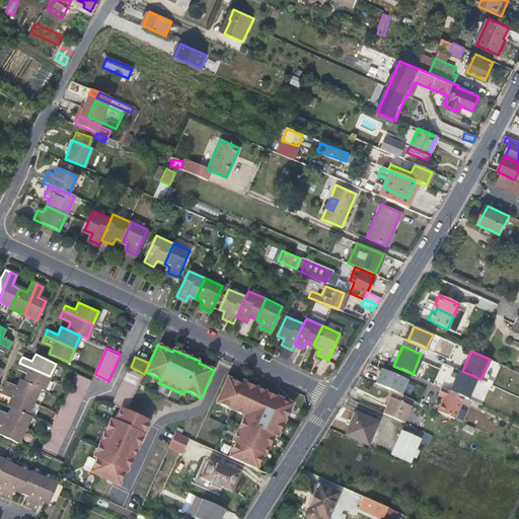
[(26,374),(23,380),(41,388),(45,389),(50,376),(19,363),(17,366),(16,369),(26,374)]
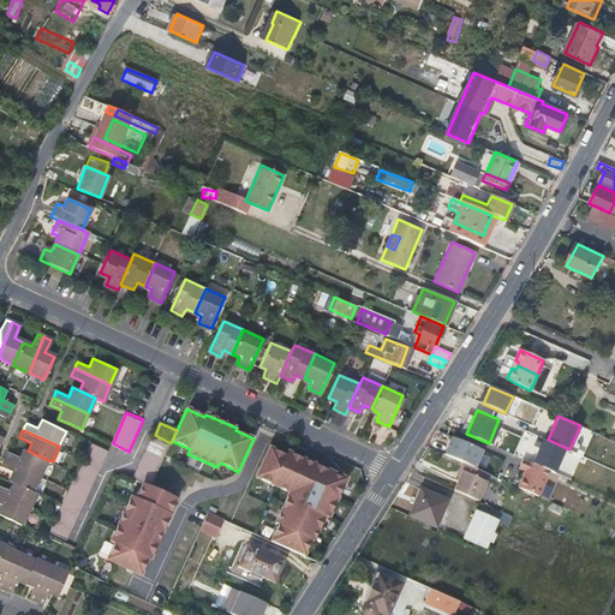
[(151,488),(171,443),(155,435),(133,479),(144,484),(151,488)]
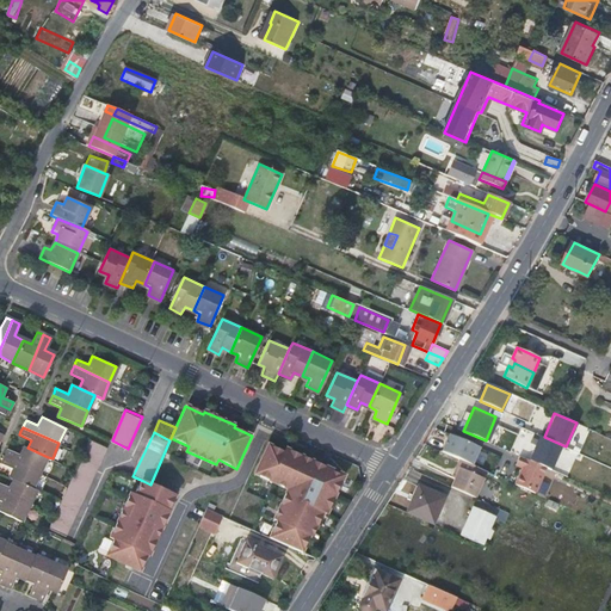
[(480,448),(448,433),(439,451),(471,466),(480,448)]
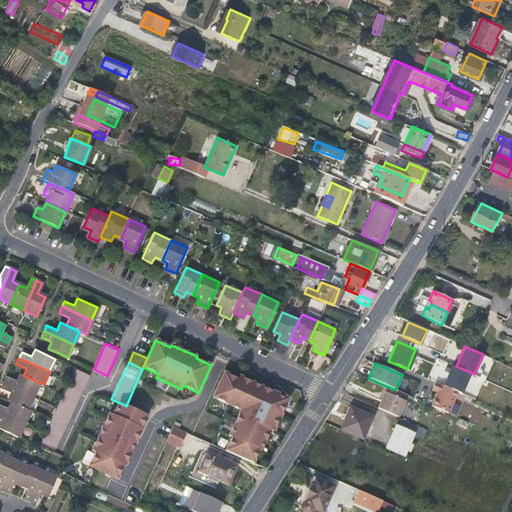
[(471,374),(452,366),(444,386),(462,394),(471,374)]
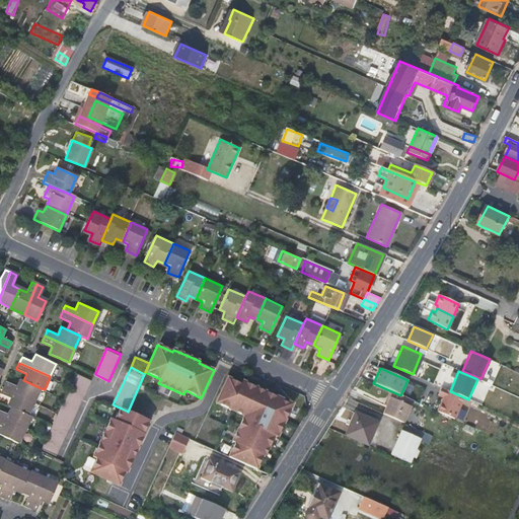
[(91,379),(77,372),(64,401),(43,448),(58,455),(91,379)]
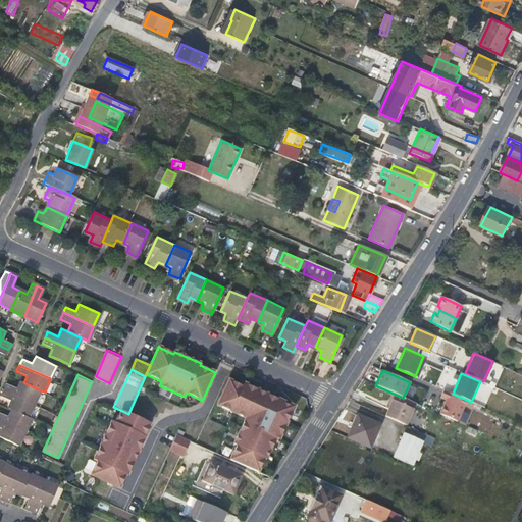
[(231,460),(259,472),(266,457),(268,459),(277,437),(280,438),(295,407),(281,401),(281,400),(245,383),(244,386),(230,380),(218,405),(247,417),(237,442),(240,444),(231,460)]
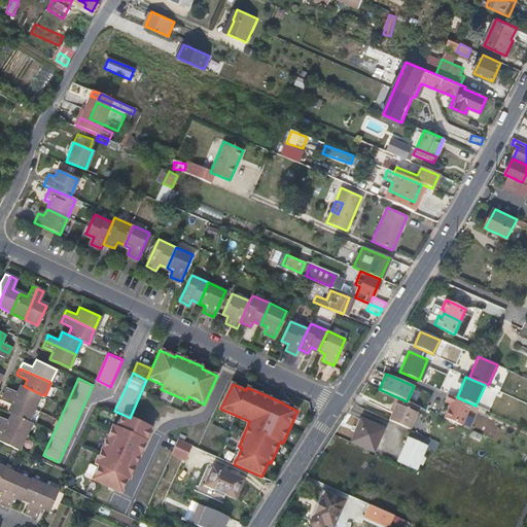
[(5,392),(5,393),(35,408),(41,394),(24,386),(21,385),(18,392),(7,388),(5,392)]
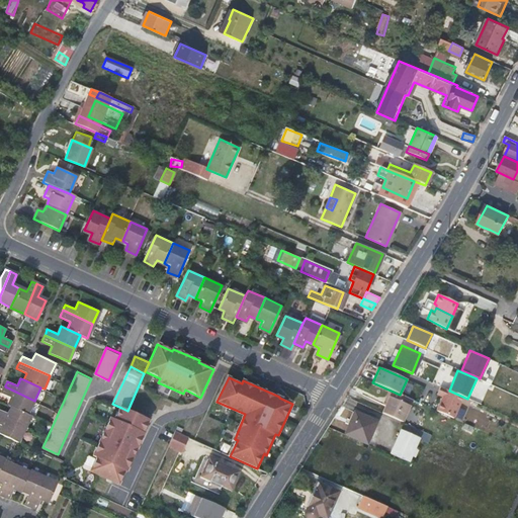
[(9,405),(12,407),(28,414),(34,401),(5,386),(3,392),(2,394),(12,399),(9,405)]
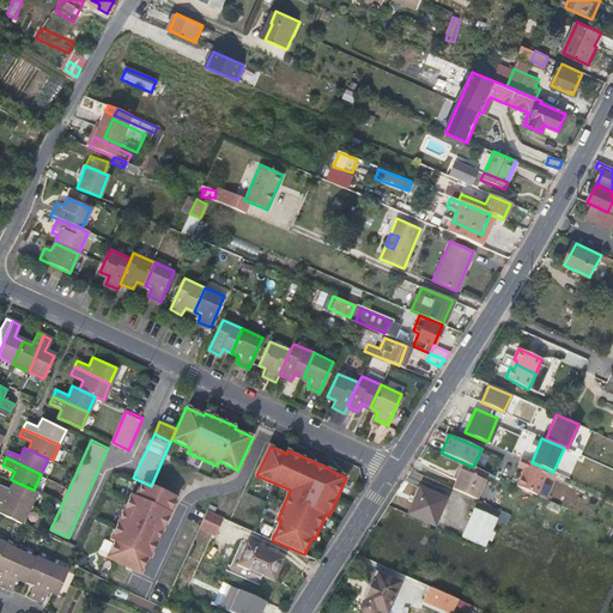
[(548,472),(527,462),(516,486),(538,496),(548,472)]
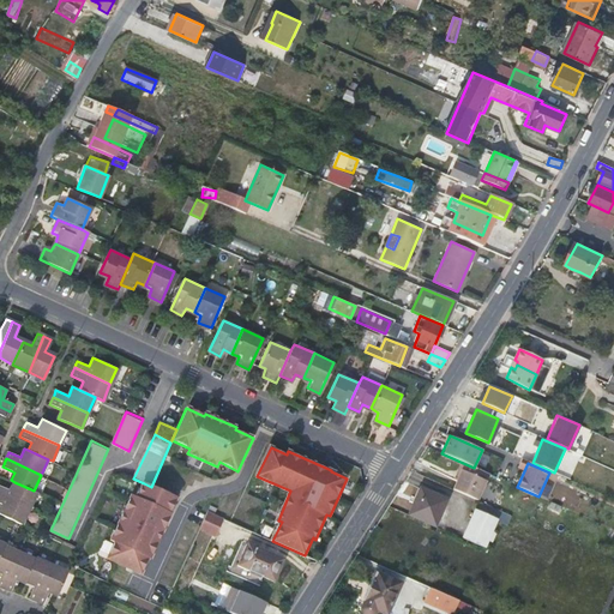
[(487,482),(461,470),(453,488),(468,494),(471,487),(482,492),(487,482)]
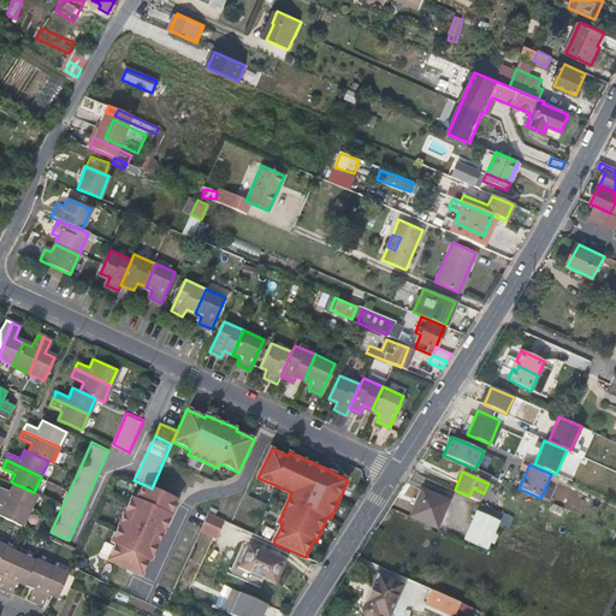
[(0,496),(31,510),(39,495),(34,492),(15,484),(11,491),(0,486),(0,496)]
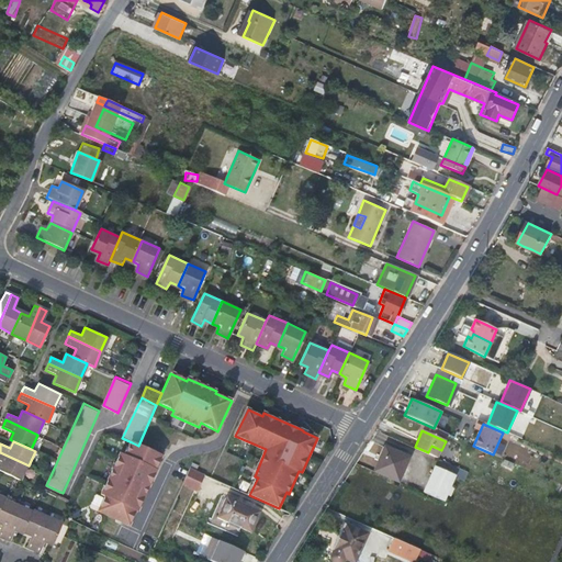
[(138,446),(132,442),(125,456),(121,454),(102,495),(107,496),(100,512),(117,520),(116,521),(122,524),(123,523),(131,526),(137,512),(138,512),(157,471),(156,471),(163,457),(155,452),(138,446)]
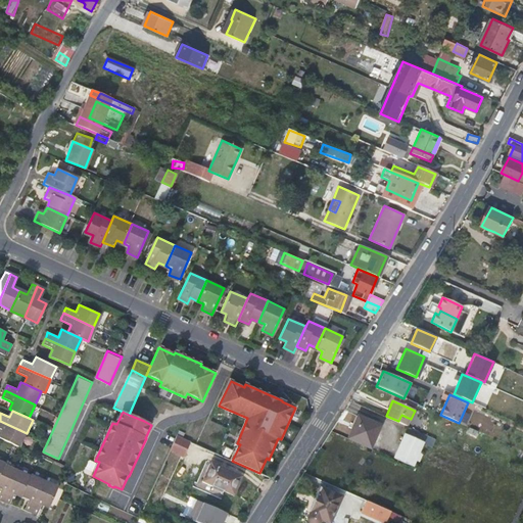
[(359,416),(353,428),(355,429),(362,418),(359,416)]
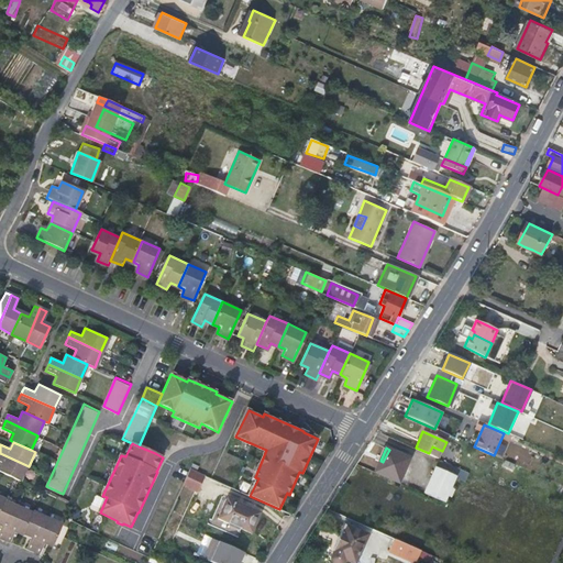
[(381,461),(375,471),(399,482),(410,459),(389,450),(383,462),(381,461)]
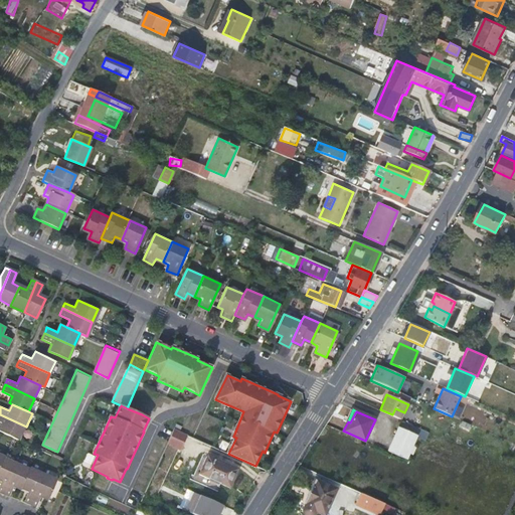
[(26,426),(0,414),(0,421),(3,424),(1,431),(20,440),(26,426)]
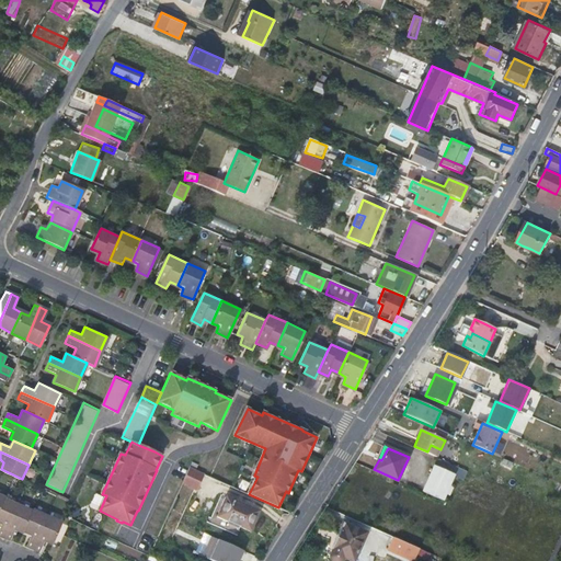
[(467,470),(437,457),(433,467),(453,477),(462,481),(467,470)]
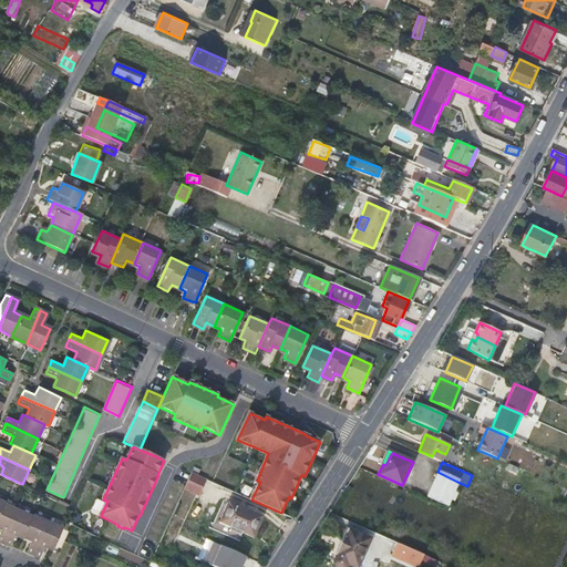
[(521,468),(512,465),(508,471),(517,475),(521,468)]
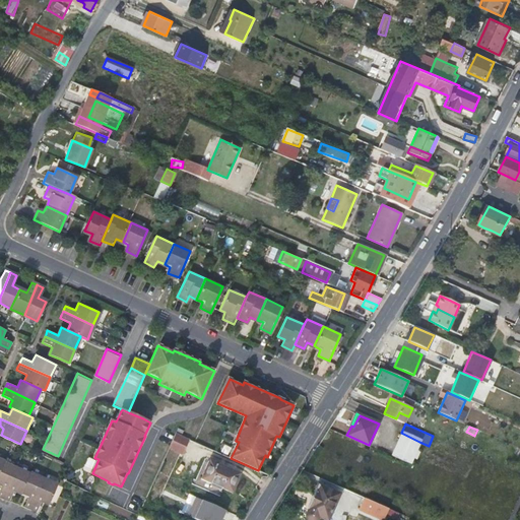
[(419,442),(401,433),(392,455),(410,463),(419,442)]
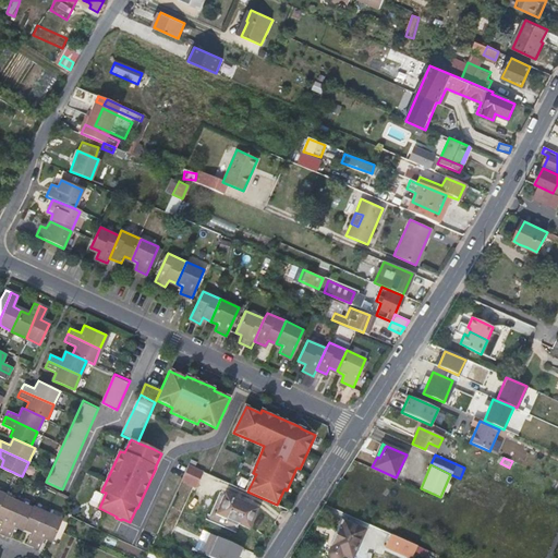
[(190,465),(182,482),(197,488),(204,472),(195,469),(190,465)]
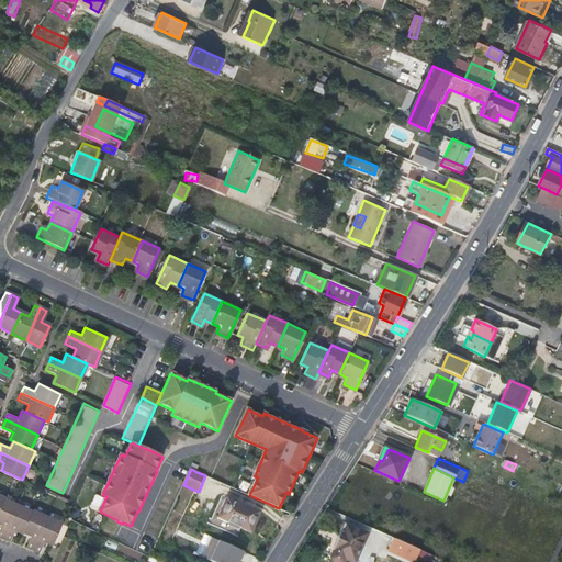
[(260,513),(227,497),(218,518),(251,532),(260,513)]
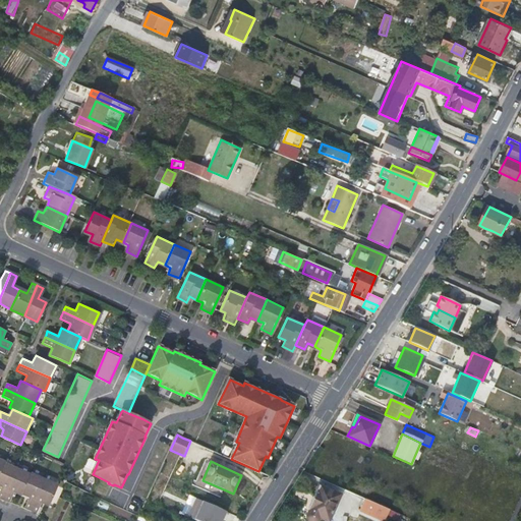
[(17,469),(4,463),(0,472),(0,483),(3,485),(0,491),(0,496),(4,499),(17,469)]
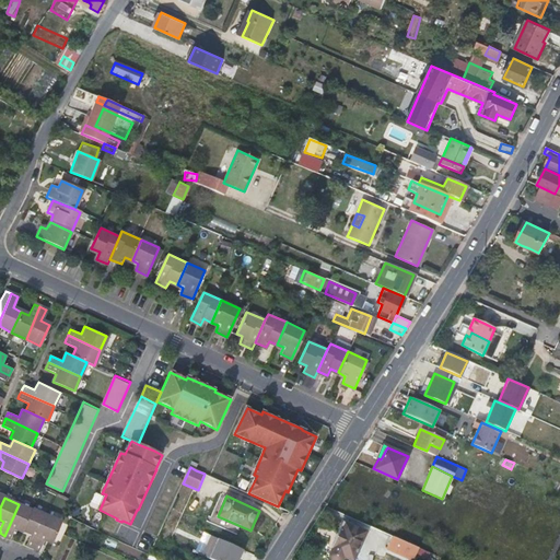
[(33,511),(19,504),(4,536),(12,538),(16,528),(24,532),(25,529),(33,511)]
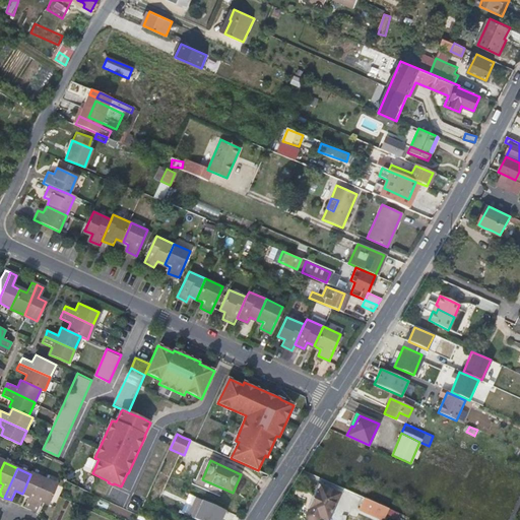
[(33,472),(30,474),(23,492),(29,496),(25,506),(31,508),(45,478),(33,472)]
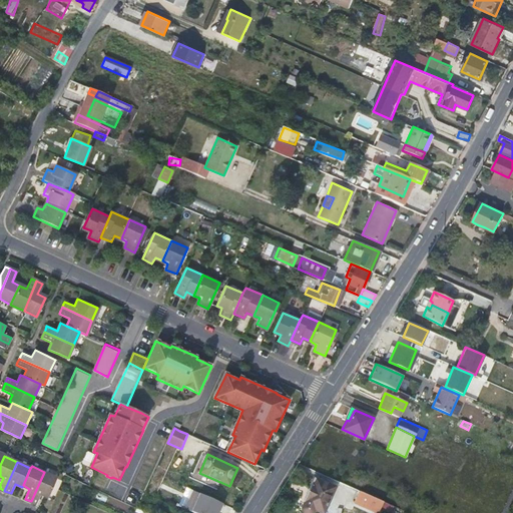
[(57,477),(44,472),(31,501),(38,504),(42,494),(49,497),(57,477)]
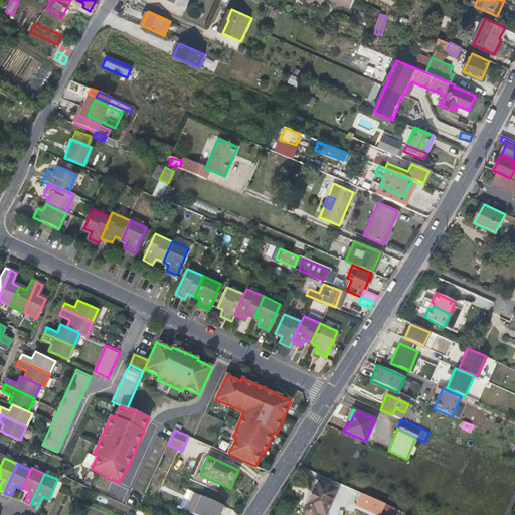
[(336,488),(315,479),(311,489),(305,502),(306,503),(303,509),(303,512),(304,514),(312,514),(313,514),(316,511),(324,514),(336,488)]
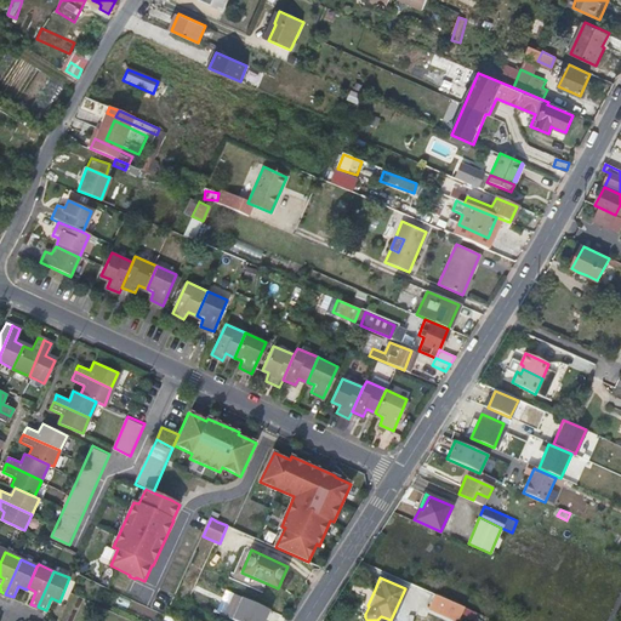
[(453,602),(425,590),(420,598),(428,602),(423,611),(440,619),(445,610),(448,611),(453,602)]
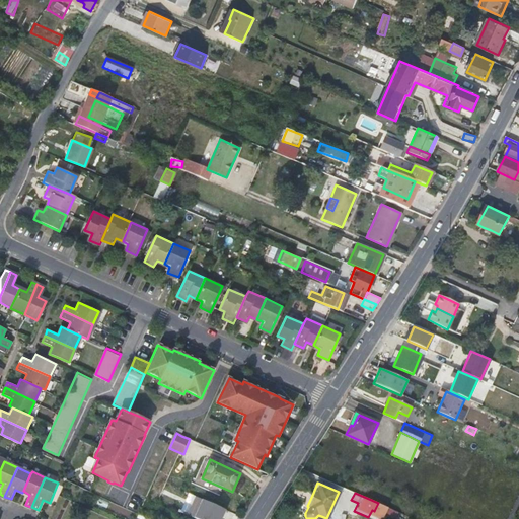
[(221,518),(226,509),(203,499),(195,518),(198,518),(221,518)]
